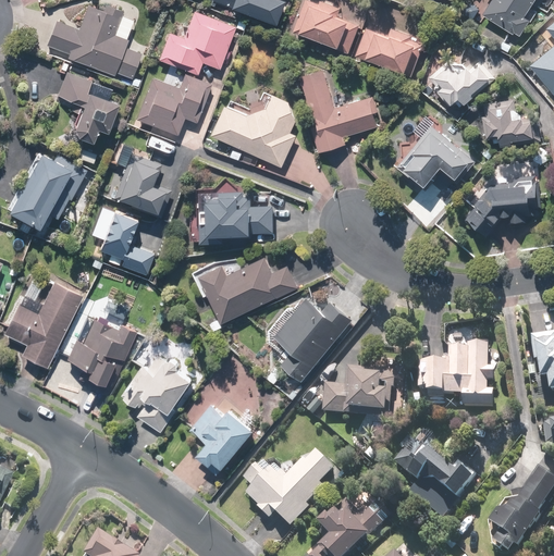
[(211,0),(234,9),(235,7),(278,23),(286,0),(211,0)]
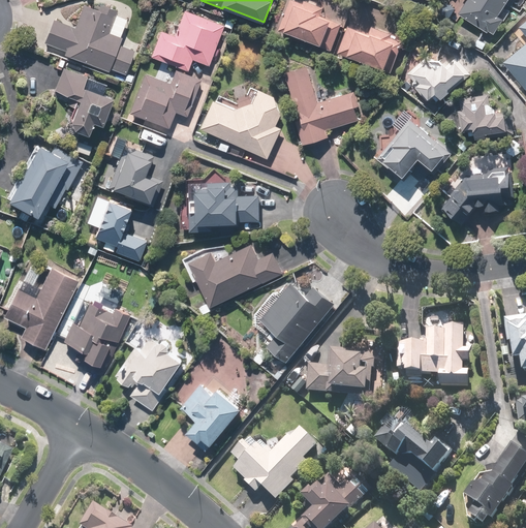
[(304,0),(304,3),(295,0),(289,0),(278,30),(296,36),(297,33),(325,44),(334,20),(320,14),(323,6),(308,0),(304,0)]
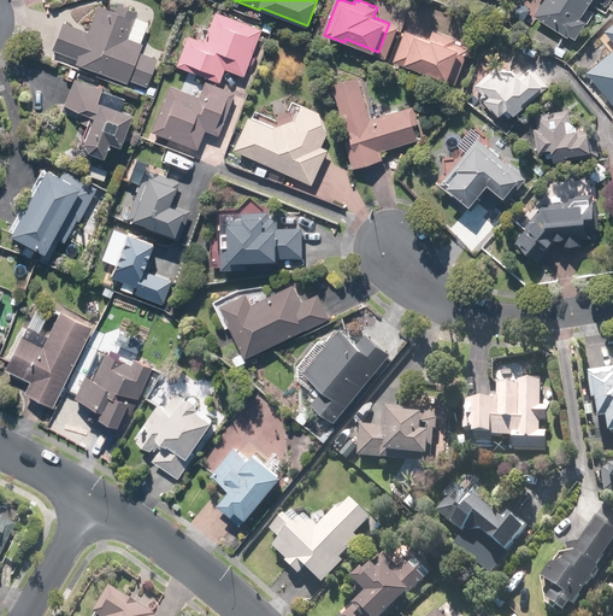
[(532,0),(529,6),(540,13),(537,17),(570,37),(572,35),(577,39),(587,22),(591,25),(599,13),(590,9),(595,0),(532,0)]
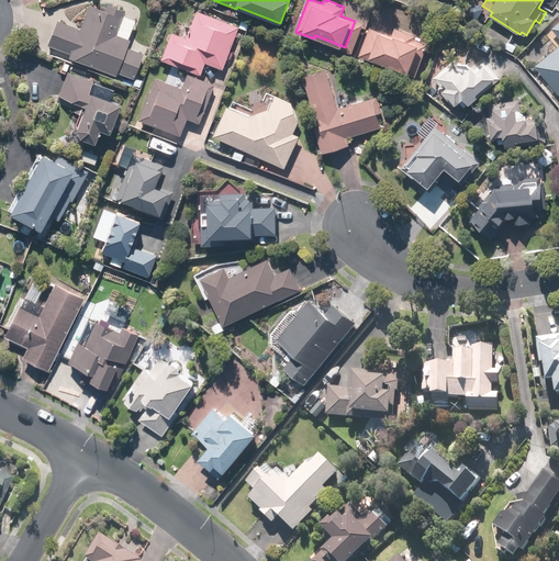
[(79,30),(57,21),(46,48),(115,76),(116,73),(133,79),(143,54),(127,48),(131,41),(127,38),(135,20),(121,14),(123,10),(102,1),(100,9),(89,4),(79,30)]
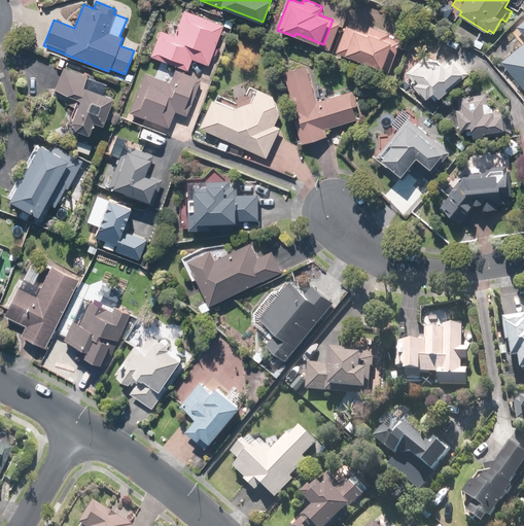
[(207,66),(223,24),(183,8),(173,35),(160,30),(149,57),(186,71),(191,60),(207,66)]
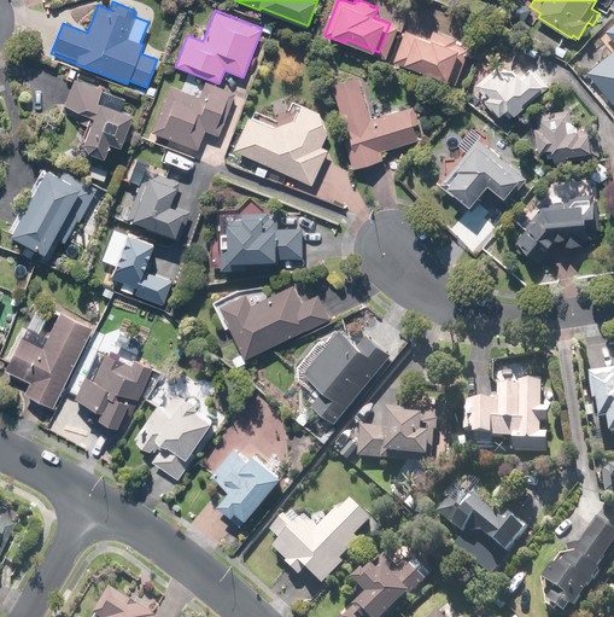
[(613,22),(604,30),(613,41),(613,48),(586,70),(613,106),(613,105),(613,22)]
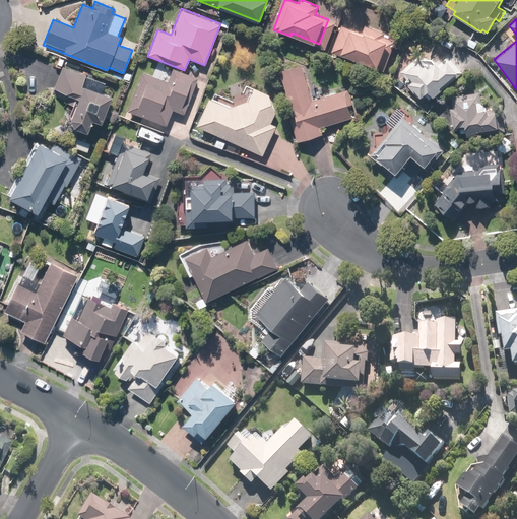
[(342,24),(341,26),(332,52),(351,59),(352,56),(380,66),(390,42),(380,38),(382,33),(366,26),(364,31),(342,24)]
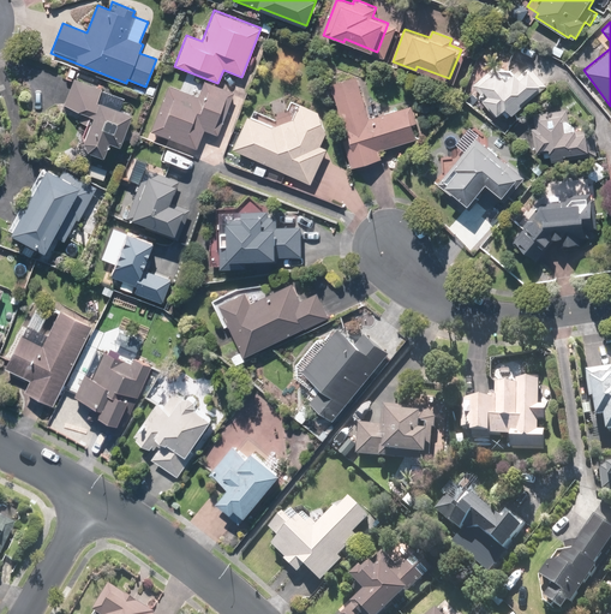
[(525,101),(544,84),(535,73),(531,67),(521,75),(517,71),(510,77),(502,67),(479,87),(485,94),(478,100),(496,119),(511,106),(517,113),(528,103),(525,101)]
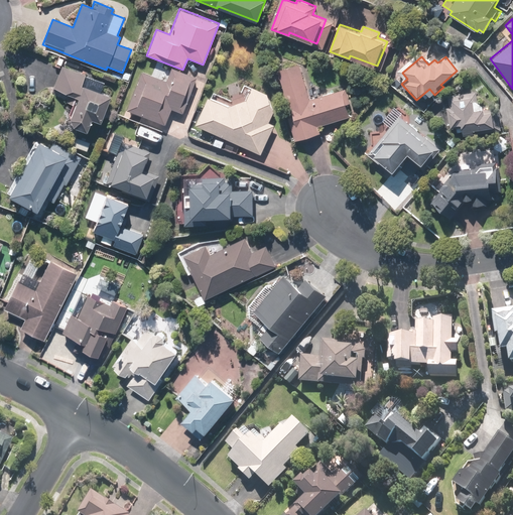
[(300,62),(279,69),(292,111),(287,112),(295,140),(322,132),(319,126),(351,117),(344,91),(311,100),(300,62)]
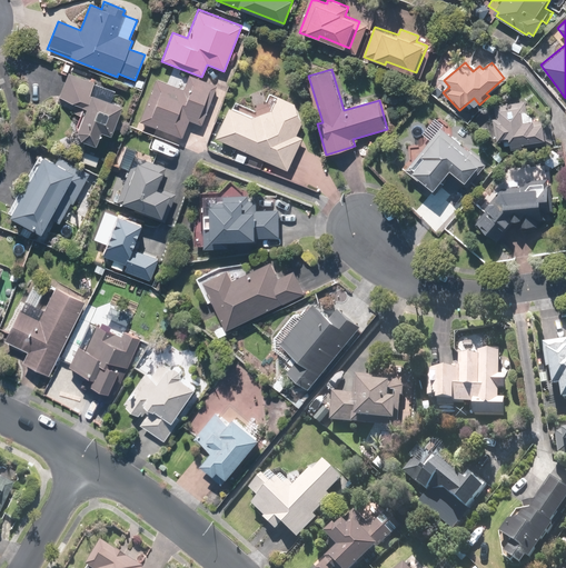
[(95,83),(66,72),(58,96),(77,102),(73,111),(85,116),(78,136),(100,143),(105,130),(113,133),(125,103),(91,92),(95,83)]
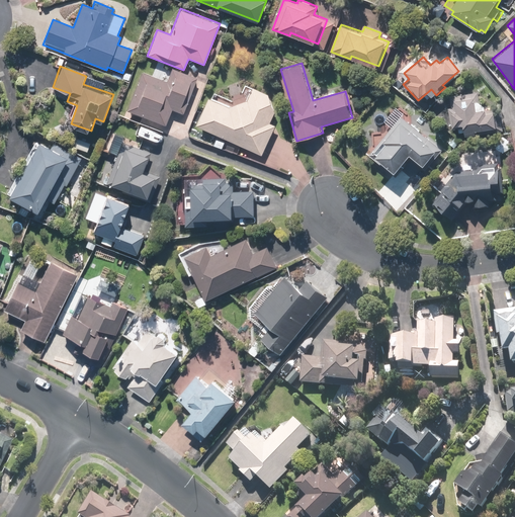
[(150,77),(141,73),(126,109),(166,124),(172,109),(182,113),(196,78),(172,68),(170,73),(155,66),(150,77)]
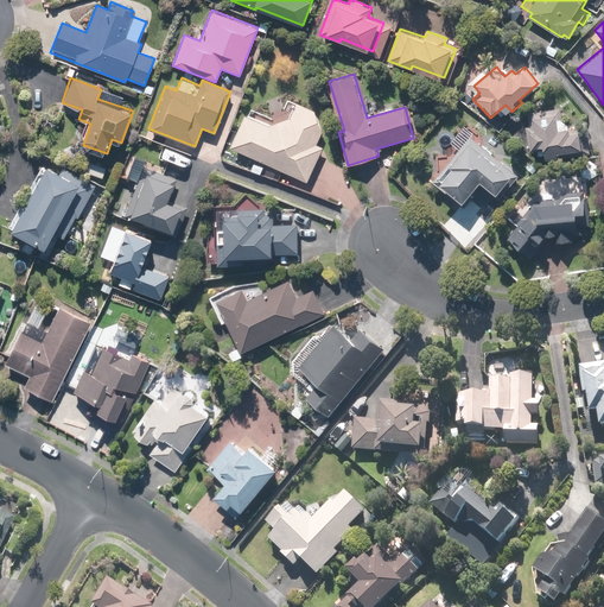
[(275,124),(249,109),(231,146),(307,182),(323,149),(318,145),(324,133),(318,114),(298,105),(291,120),(275,124)]
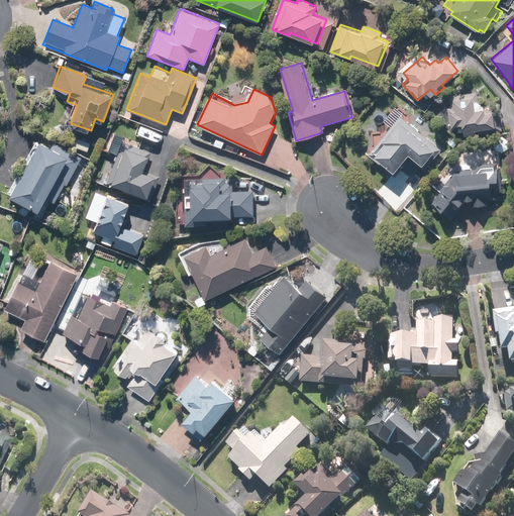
[(459,95),(449,95),(450,107),(445,108),(446,124),(451,123),(451,134),(479,132),(479,129),(499,128),(499,111),(492,111),(479,98),(479,93),(458,92),(459,95)]
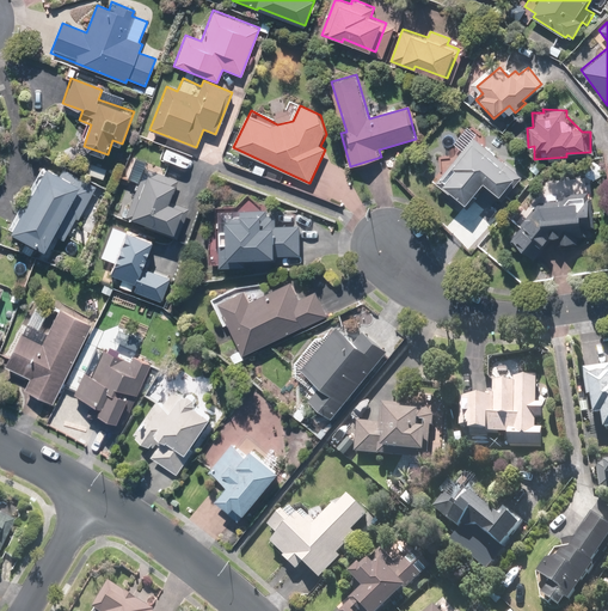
[(520,176),(476,136),(437,182),(468,208),(486,189),(499,200),(520,176)]
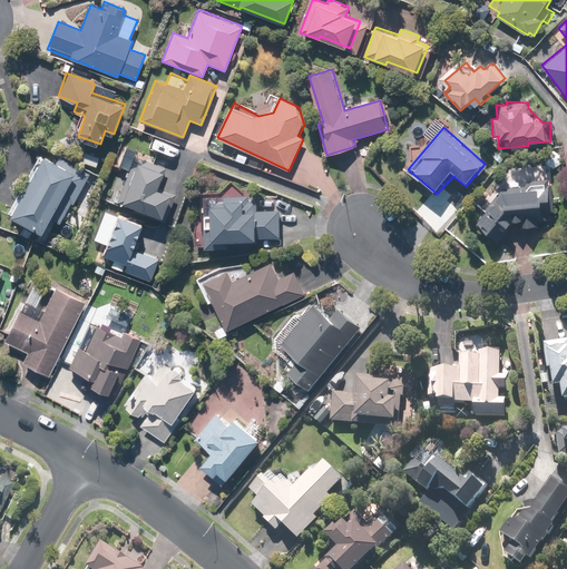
[(42,150),(40,153),(8,213),(44,232),(50,219),(58,224),(71,202),(74,204),(89,176),(42,150)]
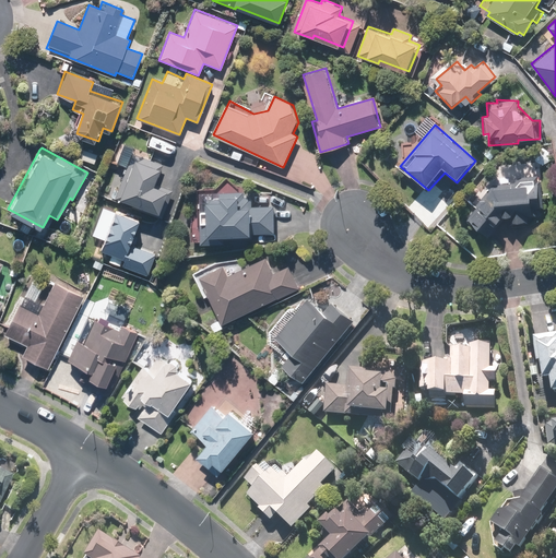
[(134,164),(128,161),(115,198),(130,203),(131,200),(162,212),(170,189),(155,183),(161,166),(137,157),(134,164)]
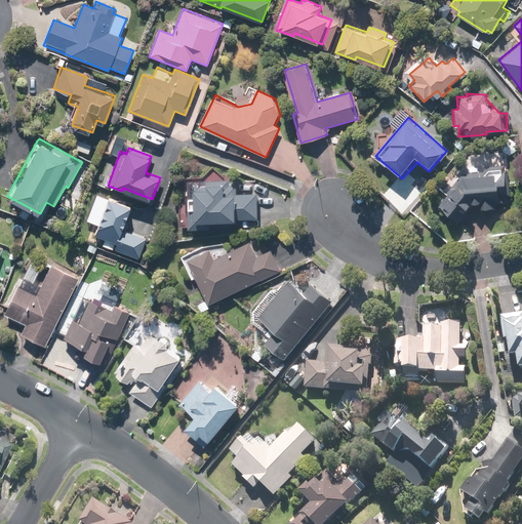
[(507,171),(464,172),(435,204),(455,223),(471,206),(477,205),(478,210),(491,210),(491,203),(502,202),(502,195),(508,194),(507,171)]
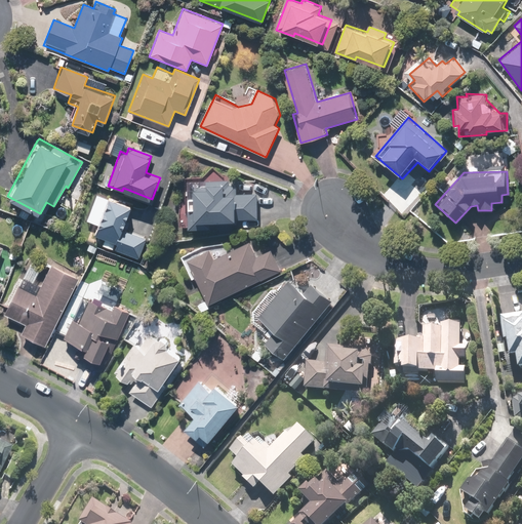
[(192,178),(190,227),(212,227),(212,224),(238,225),(239,217),(258,218),(259,195),(237,194),(237,185),(230,185),(230,179),(192,178)]
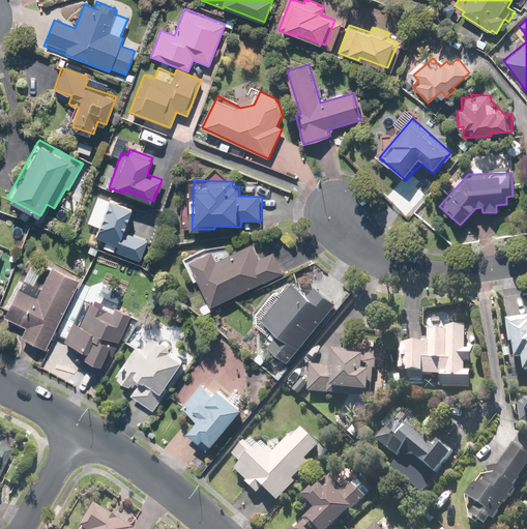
[(112,199),(112,200),(95,238),(105,241),(101,247),(113,253),(113,251),(139,262),(147,242),(124,232),(135,208),(112,199)]
